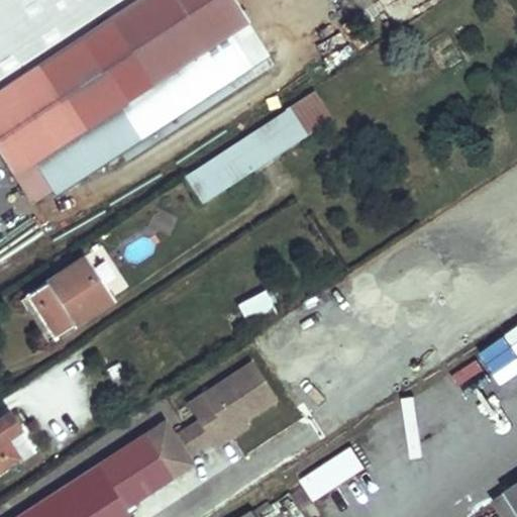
[(0,0),(0,86),(134,0),(0,0)]
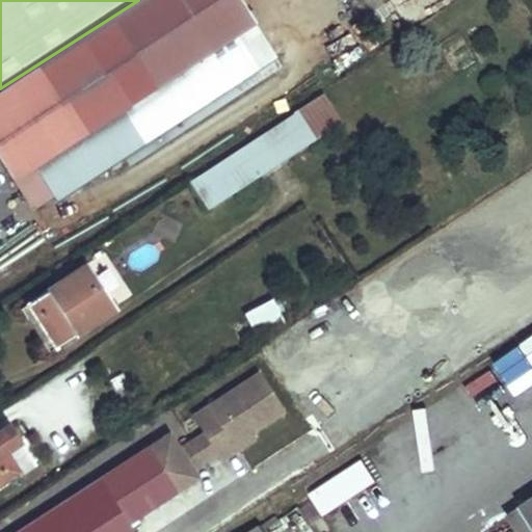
[(138,0),(0,88),(0,163),(16,188),(38,174),(52,195),(56,201),(123,158),(128,166),(260,80),(232,37),(254,23),(238,0),(138,0)]
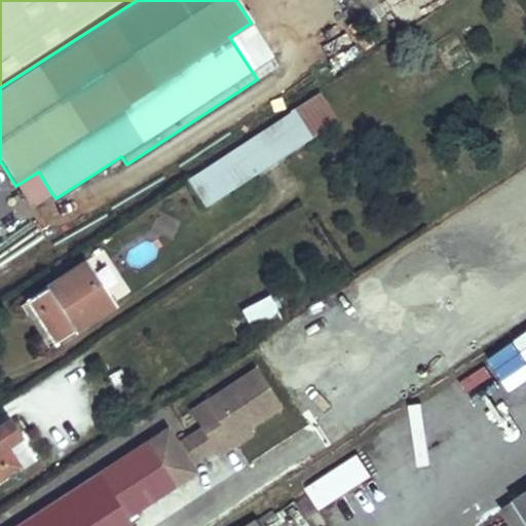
[(278,65),(251,23),(229,37),(257,79),(278,65)]
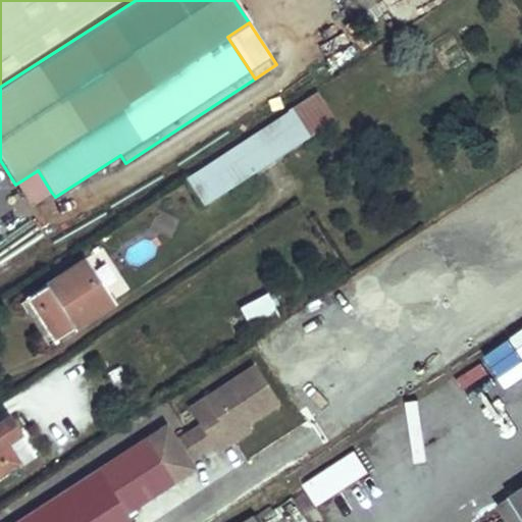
[(292,112),(189,178),(205,204),(333,120),(315,93),(290,109),(292,112)]
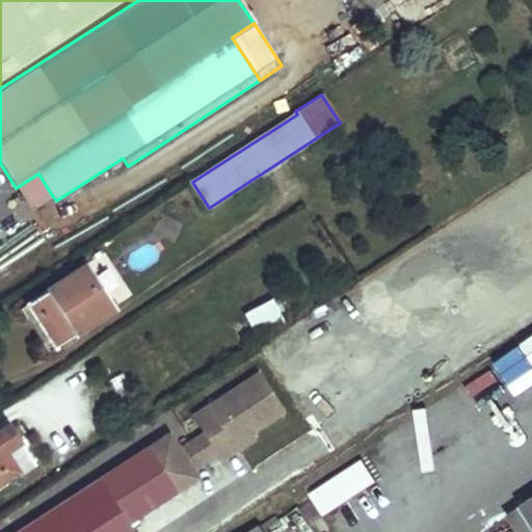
[(38,174),(16,188),(30,210),(52,195),(38,174)]
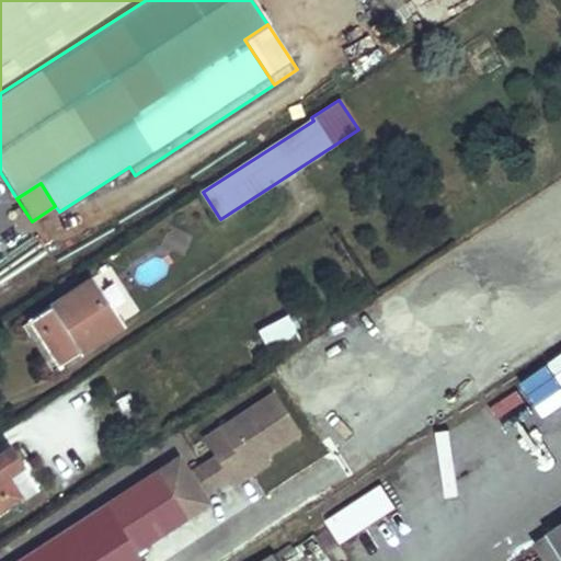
[(92,278),(25,322),(33,334),(37,331),(53,354),(47,357),(55,368),(122,324),(92,278)]
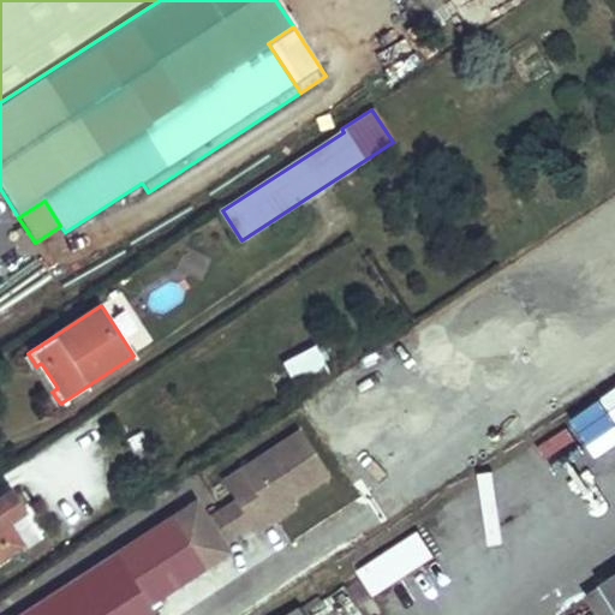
[(315,346),(282,364),(294,386),(327,369),(315,346)]
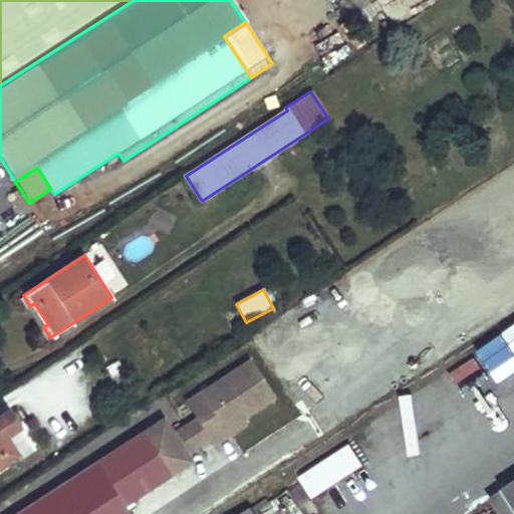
[(23,295),(19,298),(46,340),(50,337),(43,327),(48,324),(34,303),(30,306),(23,295)]
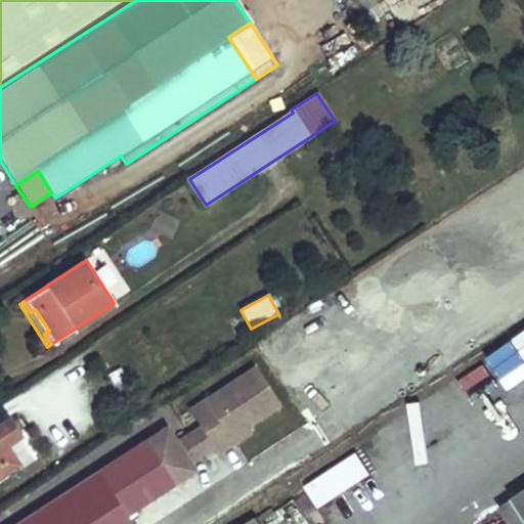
[(254,367),(205,399),(215,415),(201,424),(202,426),(214,445),(219,452),(234,442),(230,436),(250,424),(278,405),(254,367)]
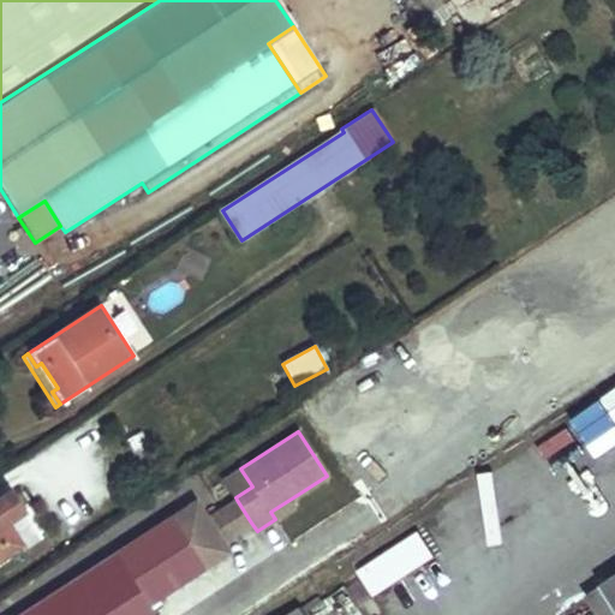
[(240,469),(224,481),(236,497),(252,487),(240,469)]
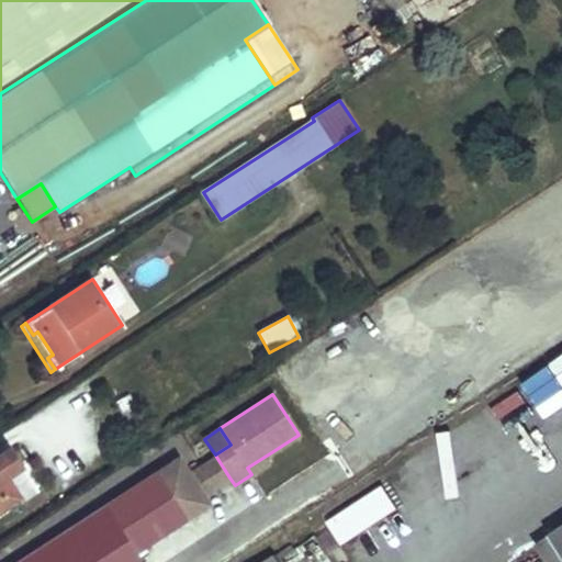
[(0,456),(0,516),(22,503),(4,476),(21,467),(10,450),(0,456)]
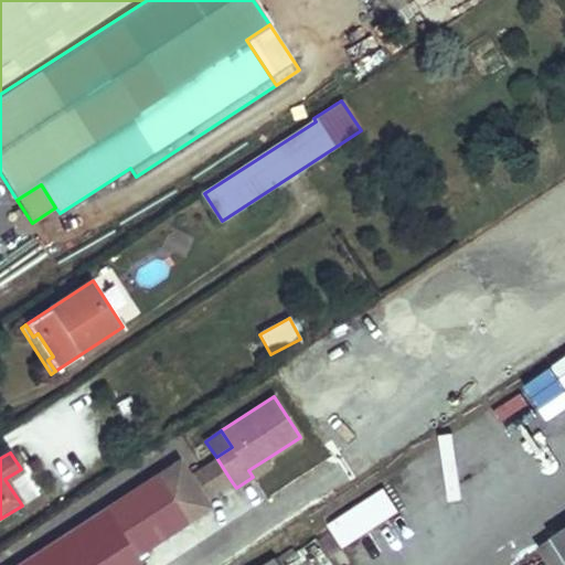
[(248,470),(253,477),(269,467),(269,457),(248,470)]
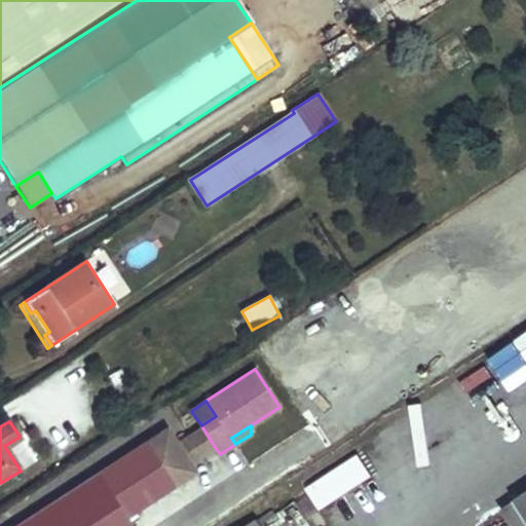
[(190,436),(202,455),(215,447),(202,427),(190,436)]
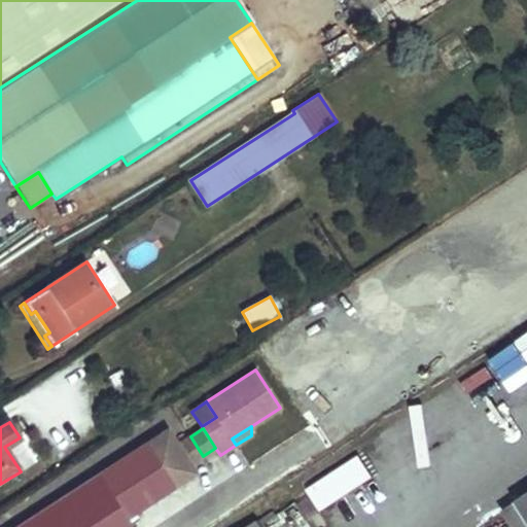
[(167,430),(15,526),(132,526),(127,518),(196,473),(189,464),(177,445),(167,430)]
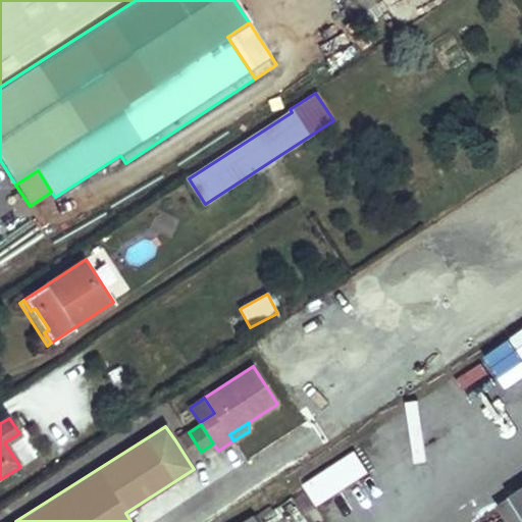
[(189,432),(175,440),(188,460),(201,452),(189,432)]
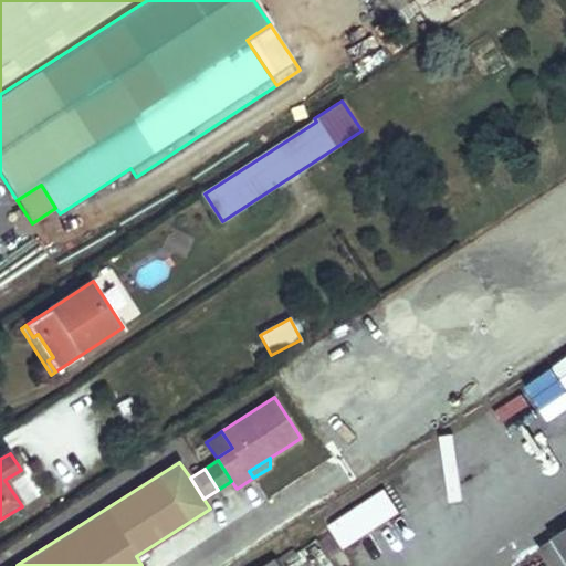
[(342,552),(399,514),(383,490),(326,527),(342,552)]
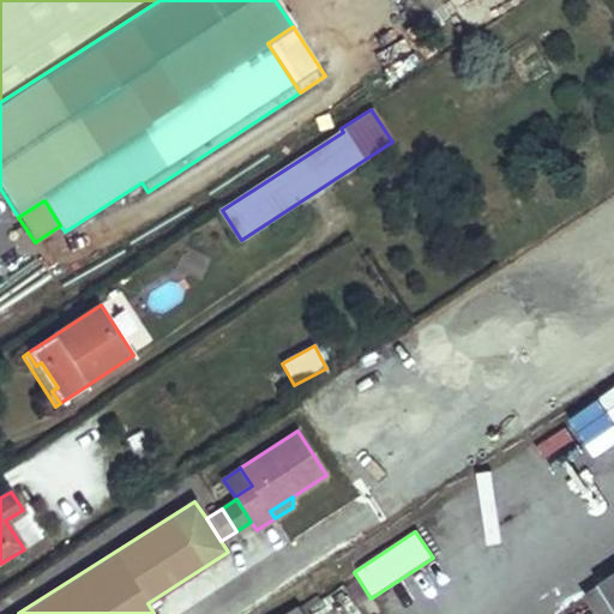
[(613,577),(601,587),(613,606),(613,577)]
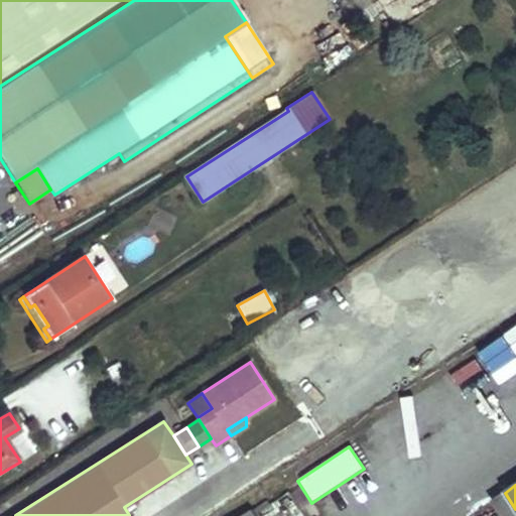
All buildings are outlined.
